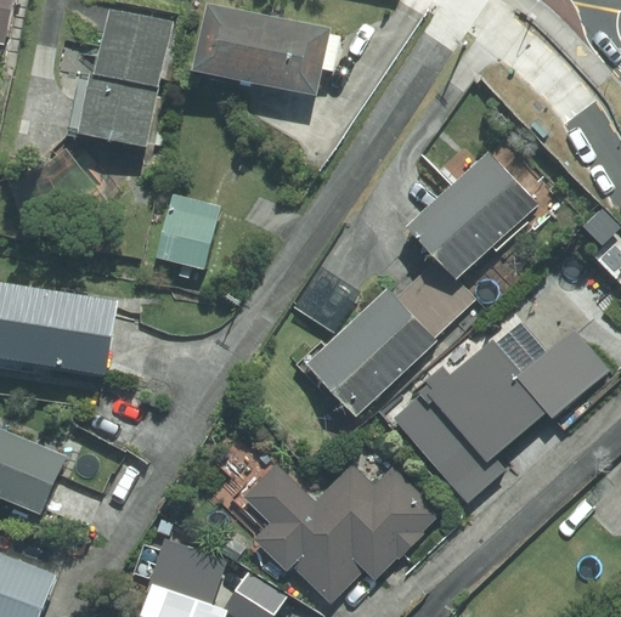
[(0,45),(5,46),(13,0),(0,0),(0,45)]
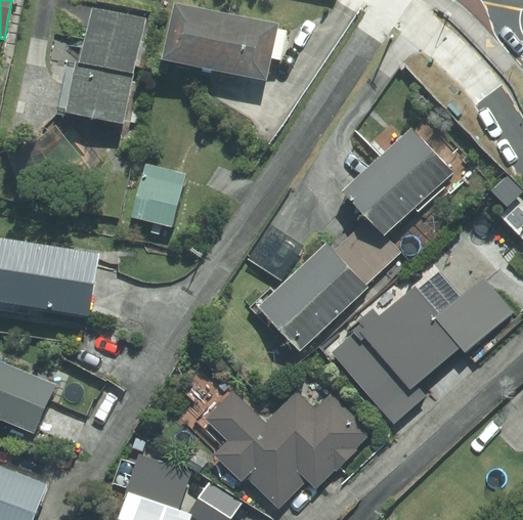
[(279,61),(286,33),(277,31),(278,26),(174,4),(163,59),(266,81),(271,60),(279,61)]
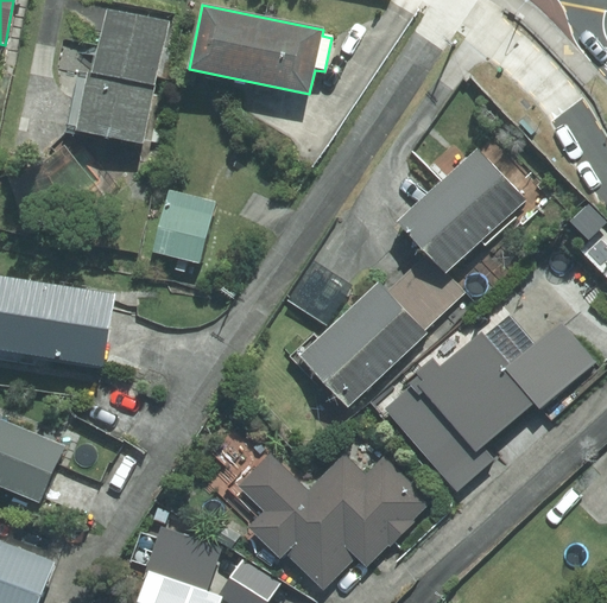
[(143,145),(170,26),(106,12),(93,73),(88,71),(75,129),(143,145)]
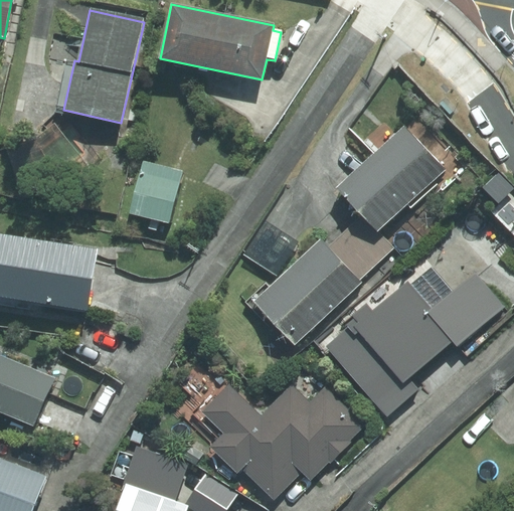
[(376,268),(393,251),(376,232),(445,171),(403,127),(336,188),(362,217),(345,232),(376,268)]
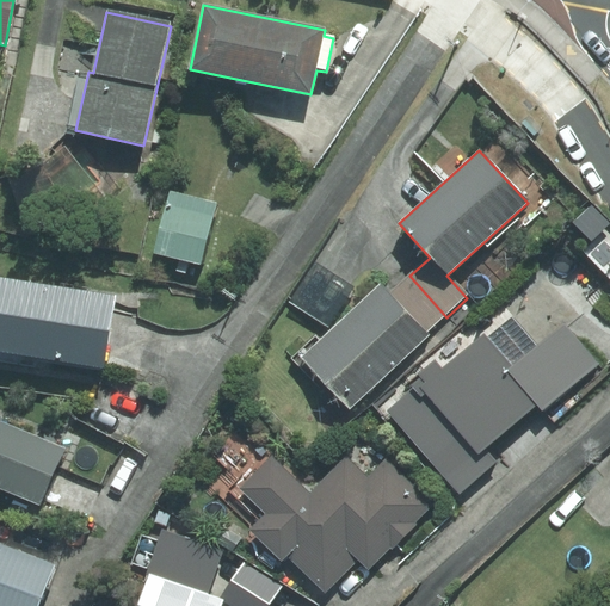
[(6,177),(23,234),(79,216),(98,203),(60,153),(42,166),(6,177)]
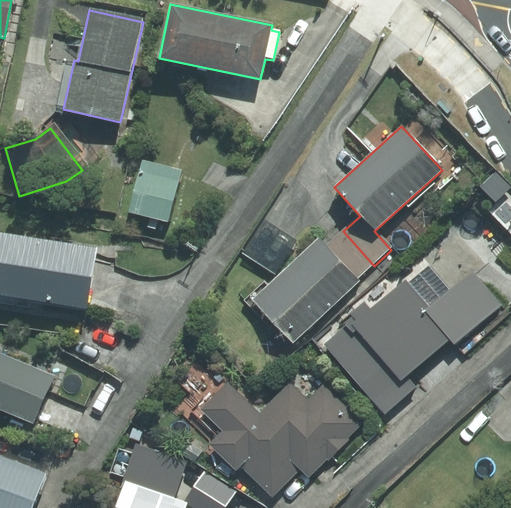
[(180,183),(141,174),(132,214),(171,222),(180,183)]
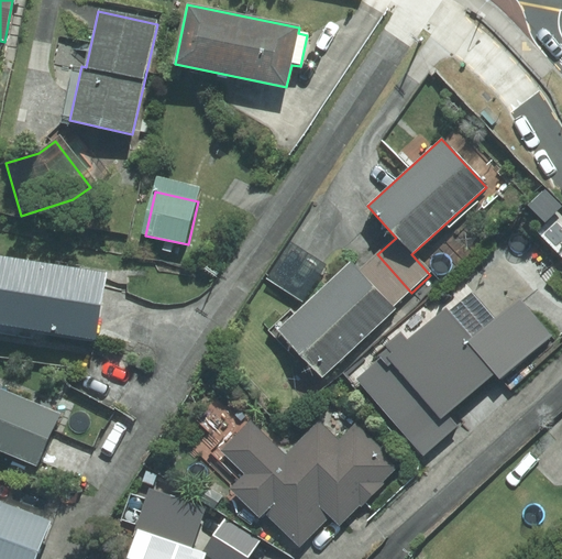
[(329,271),(297,245),(268,280),(300,306),(329,271)]
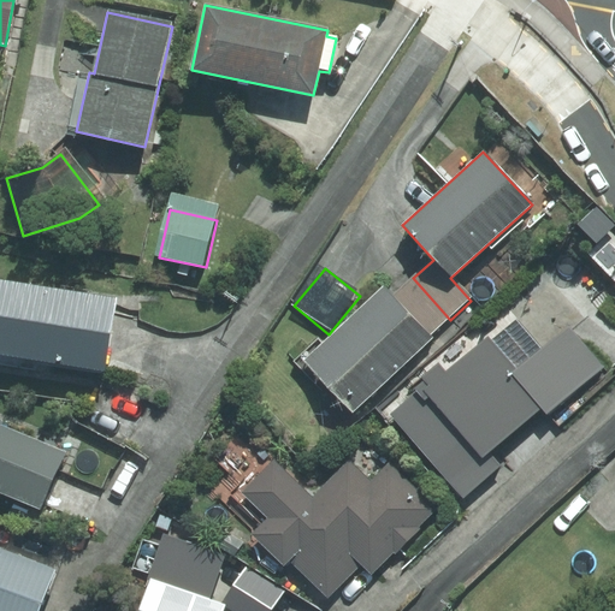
[(0,353),(104,369),(116,297),(0,278),(0,353)]
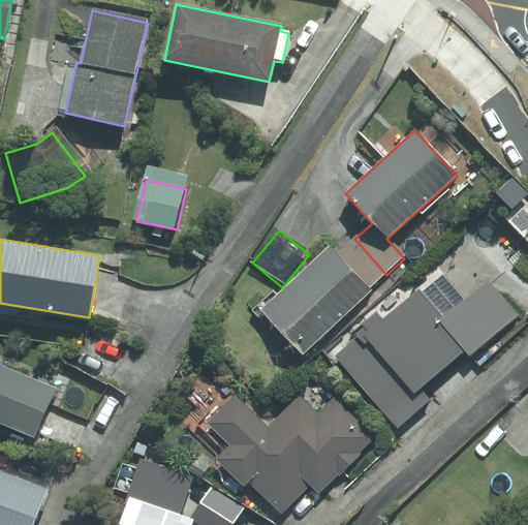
[(368,290),(386,275),(354,239),(336,255),(330,248),(260,310),(302,356),(371,294),(368,290)]
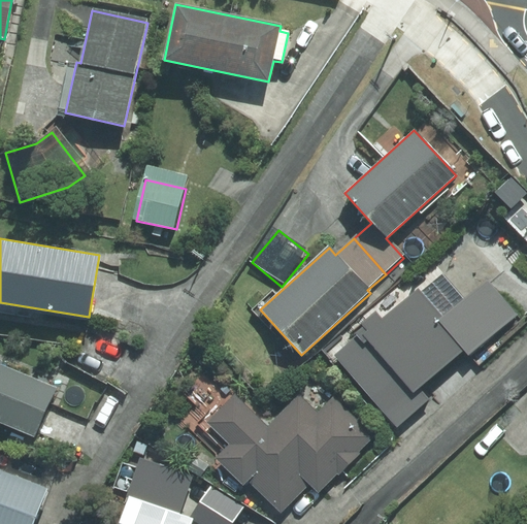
[(469,359),(518,320),(487,283),(441,321),(418,293),(414,295),(403,283),(356,322),(366,333),(363,336),(413,395),(464,353),(469,359)]
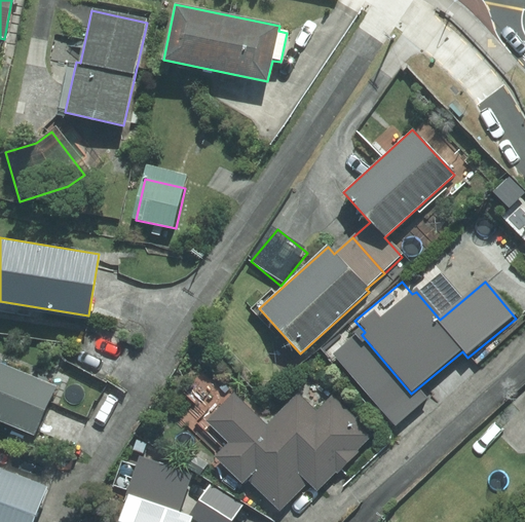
[(0,419),(36,435),(55,387),(0,364),(1,360),(0,360),(0,419)]
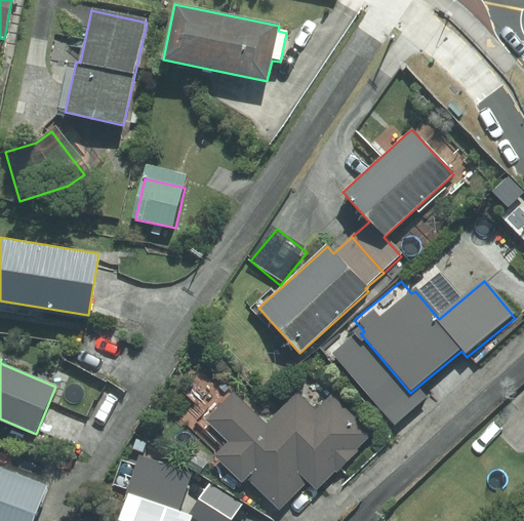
[(314,411),(295,394),(265,425),(232,393),(198,428),(220,449),(213,455),(241,482),(245,477),(279,510),(307,482),(315,490),(369,434),(329,396),(314,411)]
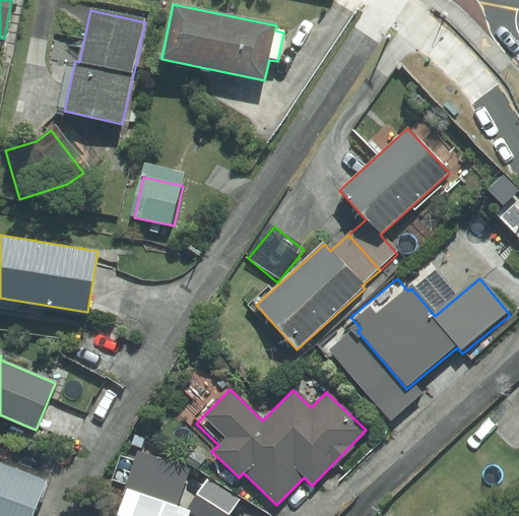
[(196,472),(205,460),(188,448),(180,460),(196,472)]
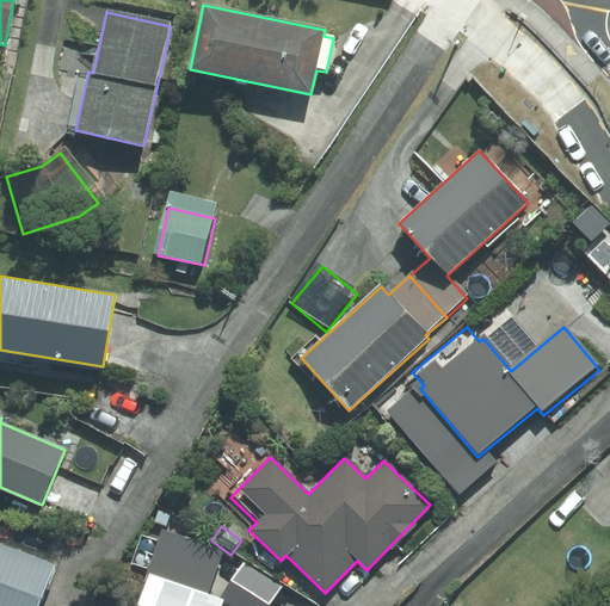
[(41,605),(56,567),(0,544),(0,605),(41,605)]
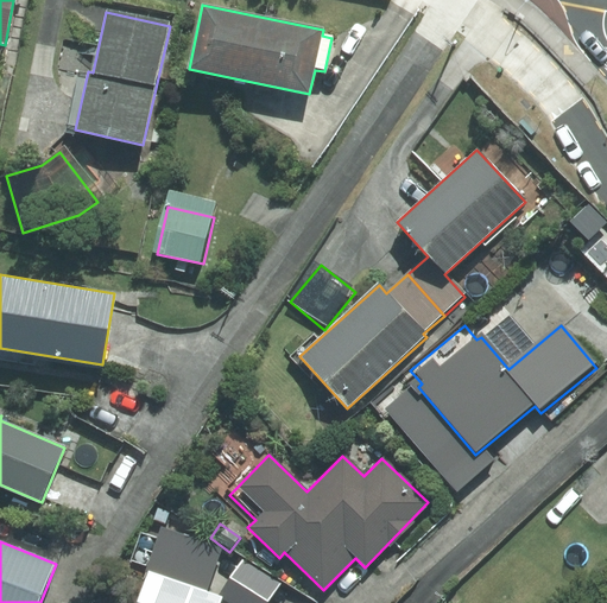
[(277,602),(284,590),(238,564),(217,598),(225,602),(277,602)]
